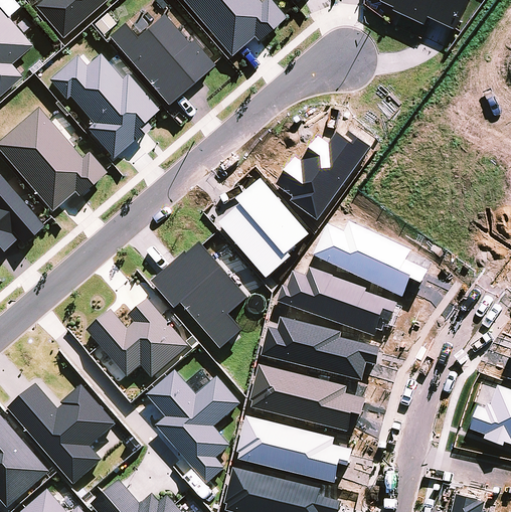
[(58,43),(108,0),(42,0),(43,1),(30,11),(58,43)]
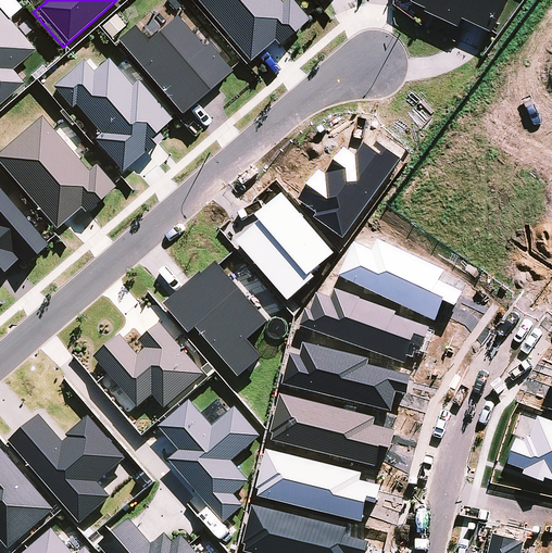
[(270,0),(188,0),(246,66),(270,45),(274,50),(304,24),(285,2),(277,9),(270,0)]
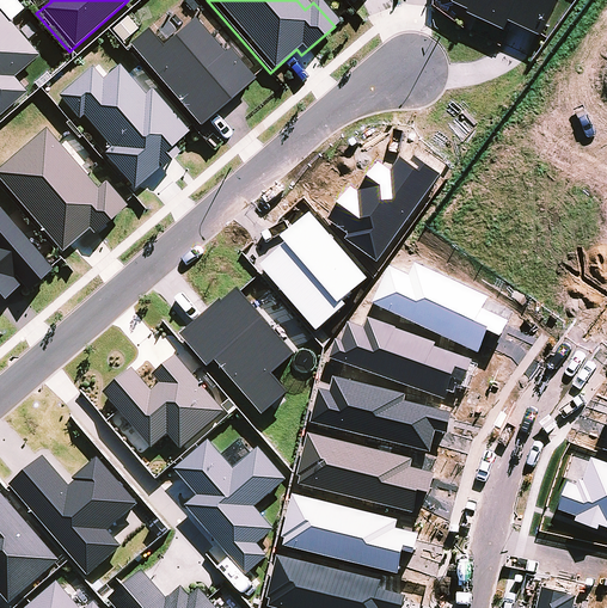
[(465,22),(501,38),(506,29),(537,44),(555,8),(535,0),(442,0),(451,11),(466,18),(465,22)]
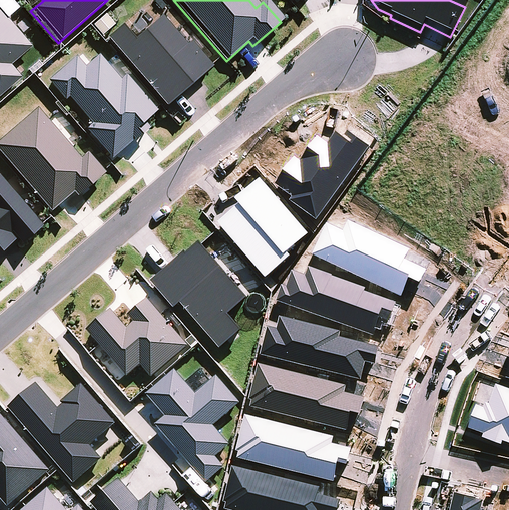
[(0,97),(19,81),(8,68),(29,51),(0,17),(0,97)]
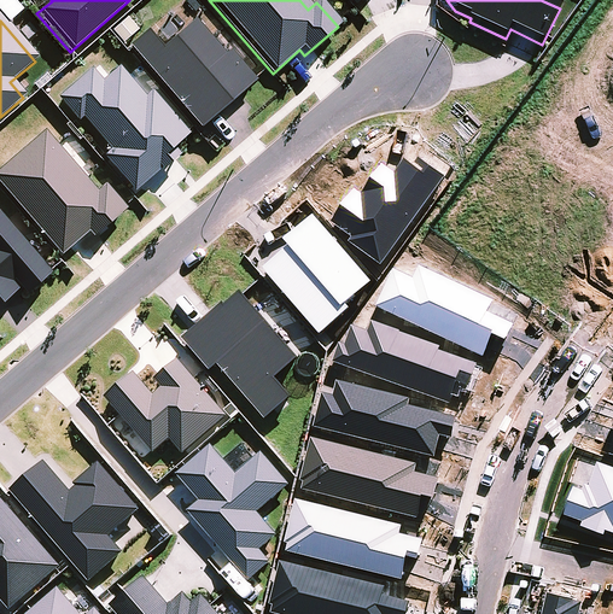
[(144,31),(123,48),(197,133),(252,85),(227,56),(222,59),(191,23),(159,50),(144,31)]
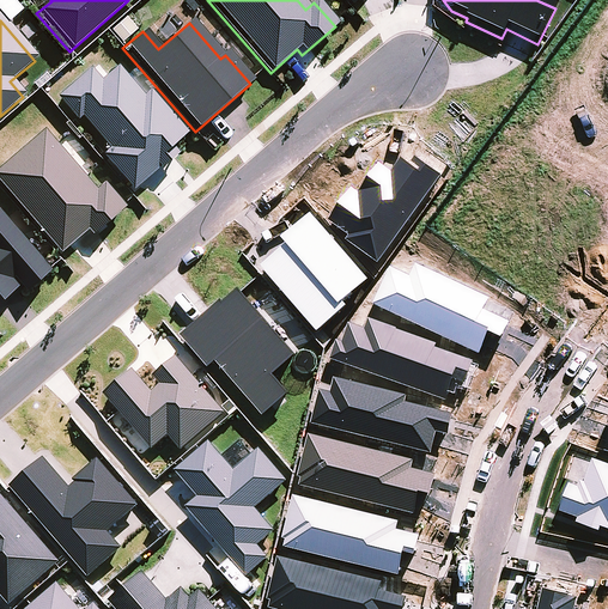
[(105,152),(98,158),(129,194),(156,171),(157,172),(176,157),(170,151),(184,136),(182,133),(146,93),(140,99),(114,68),(98,83),(87,71),(53,101),(73,125),(79,120),(105,152)]
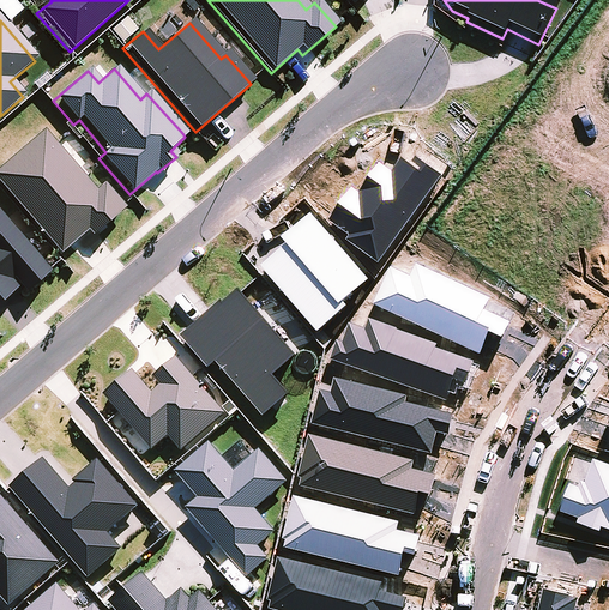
[(0,192),(58,258),(84,234),(89,240),(121,211),(120,209),(101,187),(92,193),(41,134),(0,169),(0,192)]
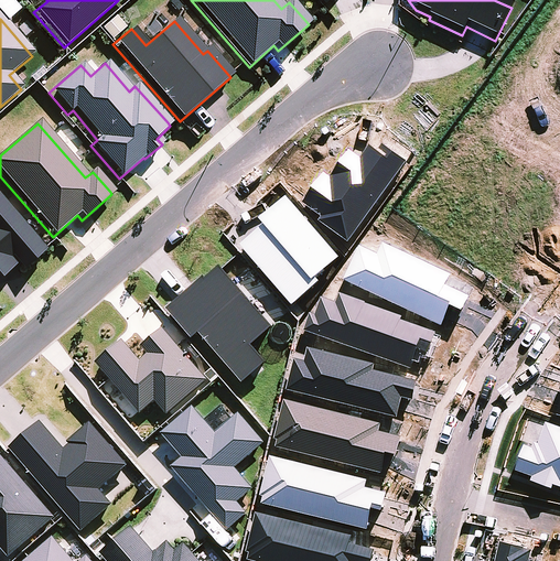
[(404,161),(381,143),(377,149),(368,143),(361,157),(347,150),(332,174),(330,174),(330,176),(323,172),(302,202),(321,216),(316,219),(347,241),(404,161)]
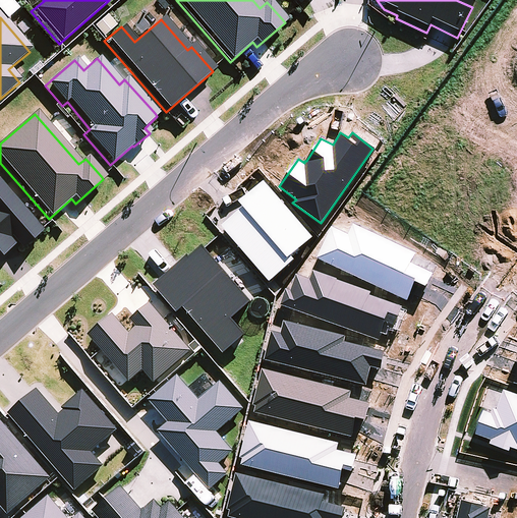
[(222,224),(269,280),(295,257),(292,252),(313,235),(264,178),(240,197),(246,204),(222,224)]
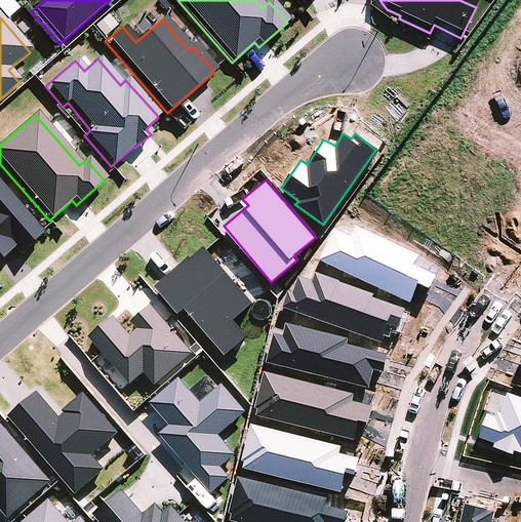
[(0,261),(14,249),(19,254),(41,235),(40,234),(0,188),(0,261)]
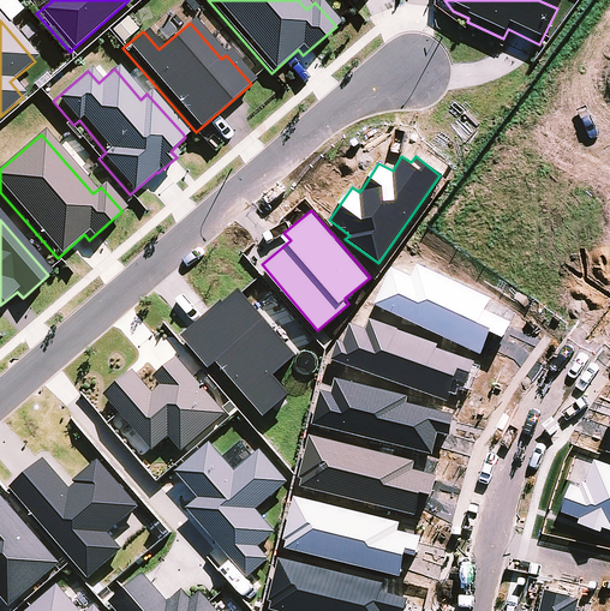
[(504,334),(510,322),(484,309),(490,297),(417,263),(411,275),(390,267),(372,304),(480,354),(491,329),(504,334)]
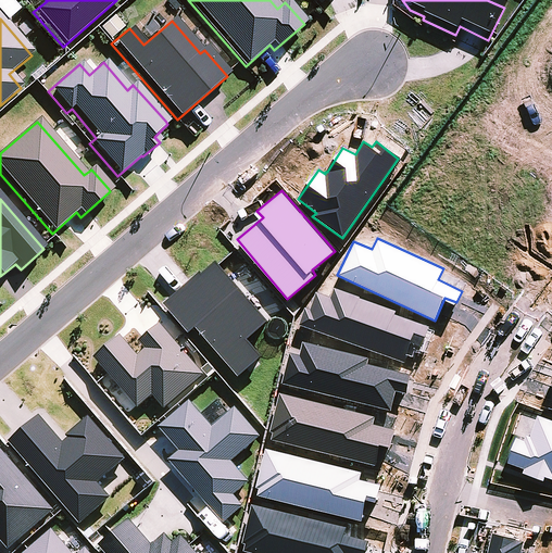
[(187,331),(193,326),(236,375),(260,354),(245,337),(266,318),(218,262),(214,258),(162,301),(187,331)]
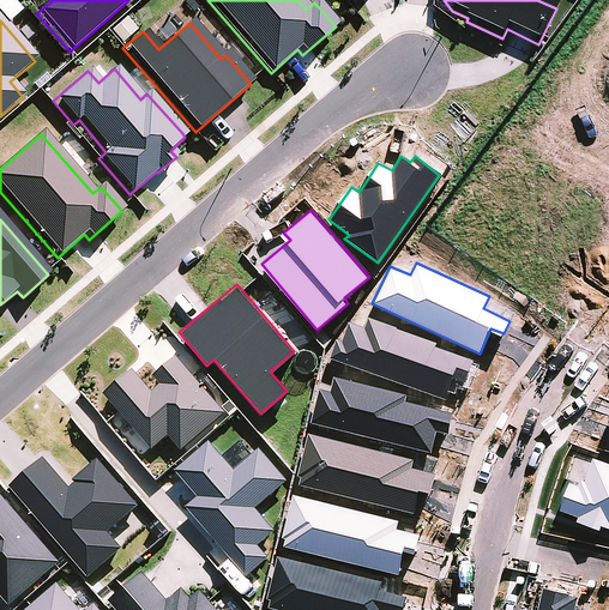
[(465,381),(474,360),(435,345),(436,343),(368,316),(365,328),(349,321),(342,342),(336,339),(329,358),(446,399),(453,379),(465,381)]
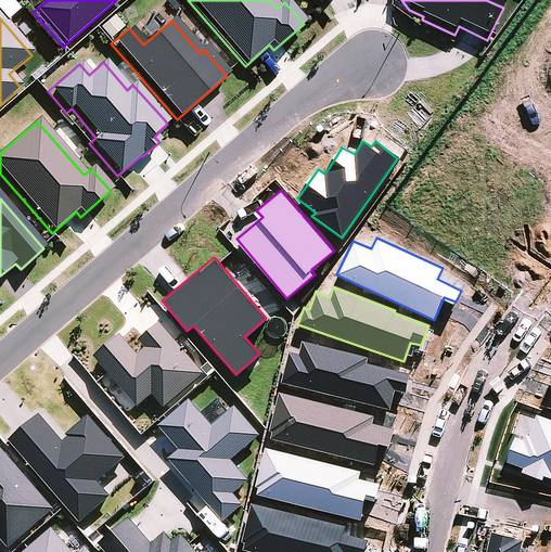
[(117,333),(91,355),(105,372),(135,406),(149,393),(161,407),(201,373),(156,321),(136,338),(143,346),(136,352),(117,333)]
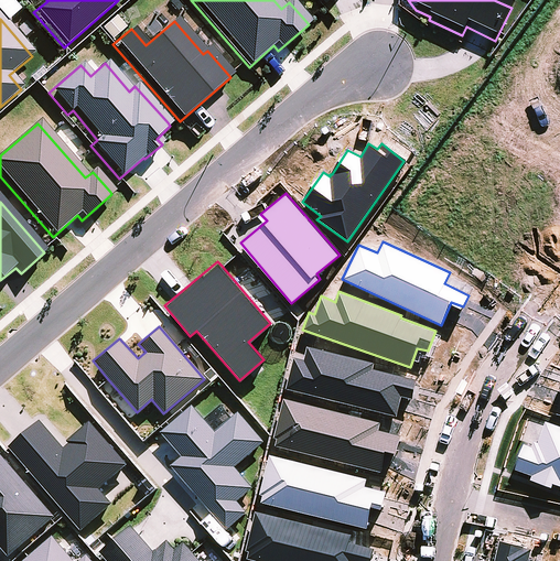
[(374,364),(307,346),(303,359),(293,357),(286,389),(396,417),(401,397),(411,399),(416,380),(373,368),(374,364)]
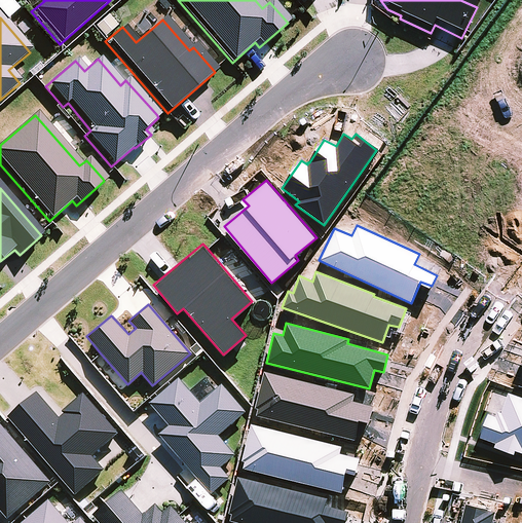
[(353,394),(263,371),(254,408),(257,409),(256,415),(353,440),(359,417),(368,419),(372,406),(352,401),(353,394)]
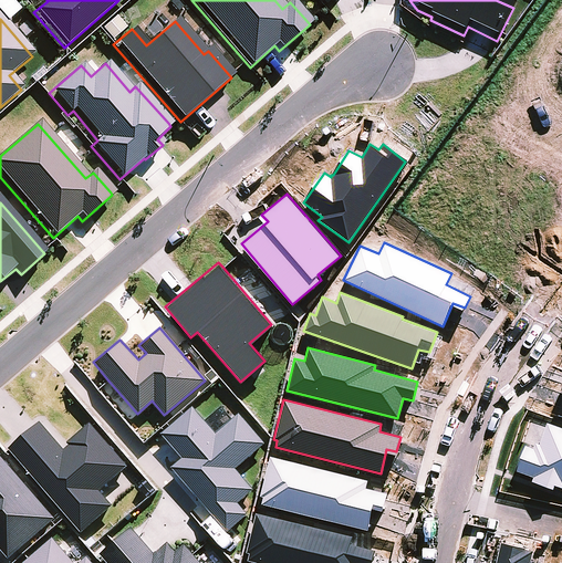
[(180,457),(169,466),(225,531),(245,513),(236,501),(251,489),(233,468),(262,442),(236,413),(214,433),(191,406),(158,433),(180,457)]
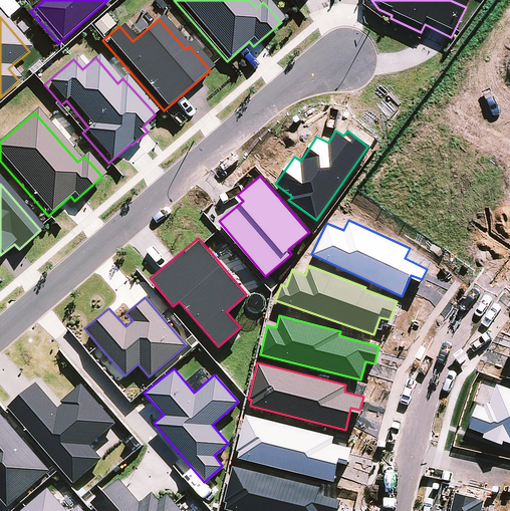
[(33,381),(5,407),(72,483),(100,459),(87,445),(114,422),(78,382),(58,401),(60,404),(55,408),(33,381)]
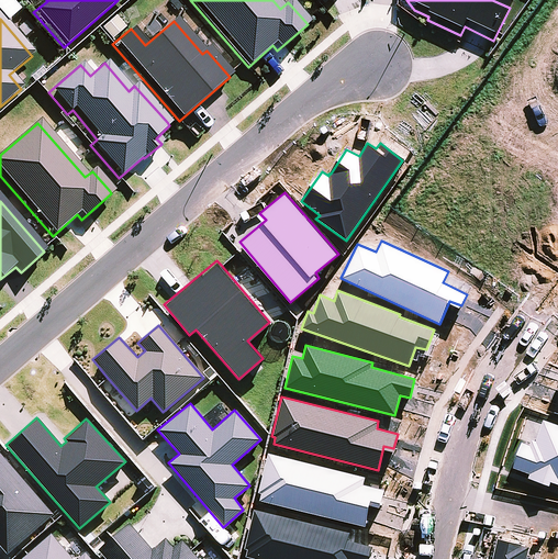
[(557,424),(542,418),(535,440),(531,439),(528,445),(521,442),(511,468),(528,473),(526,479),(549,485),(550,481),(557,483),(557,424)]
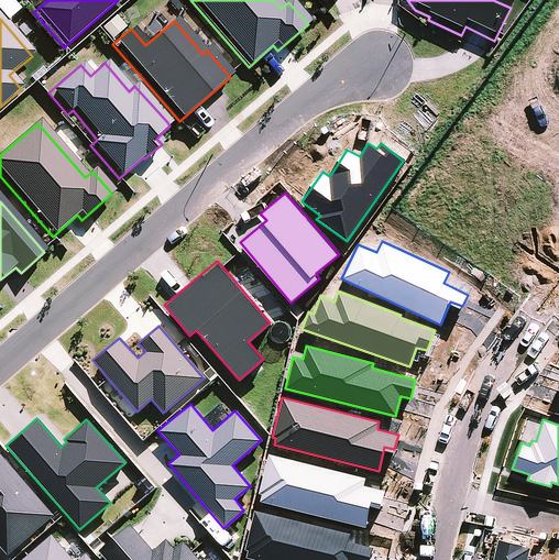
[(365,478),(267,453),(259,493),(262,495),(260,502),(365,527),(370,507),(380,509),(384,491),(363,485),(365,478)]
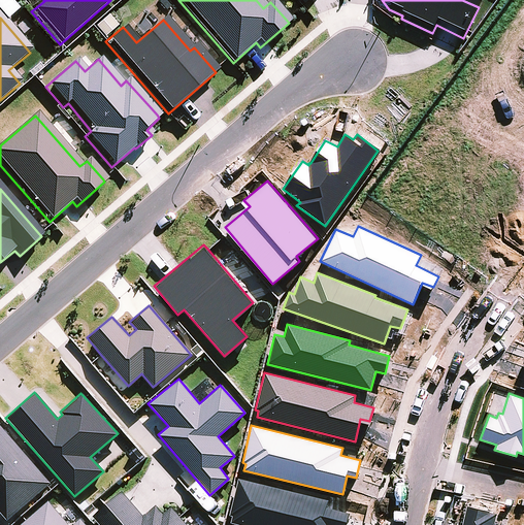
[(0,514),(6,521),(50,485),(0,426),(0,514)]
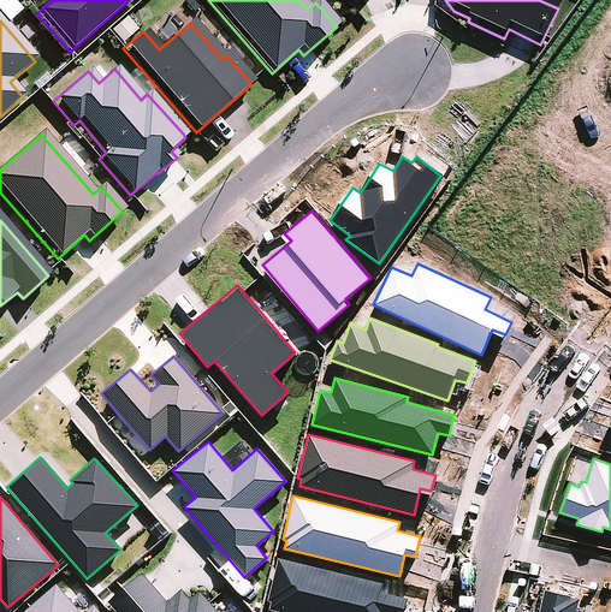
[(383,582),(278,557),(267,601),(271,602),(268,610),(274,611),(403,611),(407,596),(381,590),(383,582)]
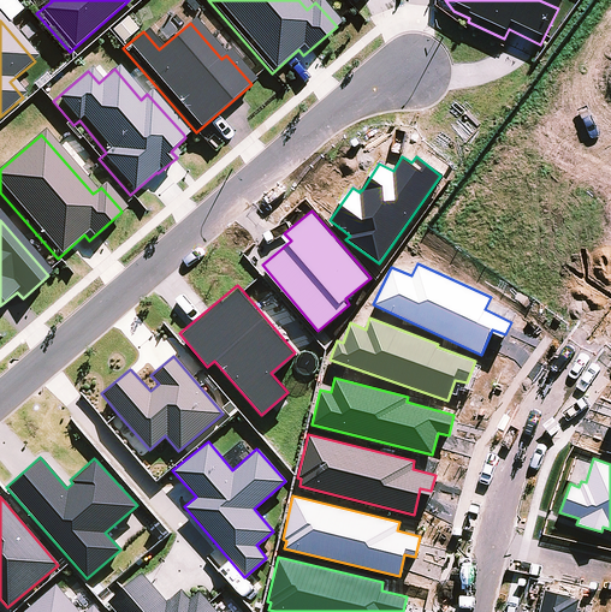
[(140,571),(107,600),(116,611),(217,611),(208,601),(197,589),(189,598),(179,587),(165,600),(140,571)]
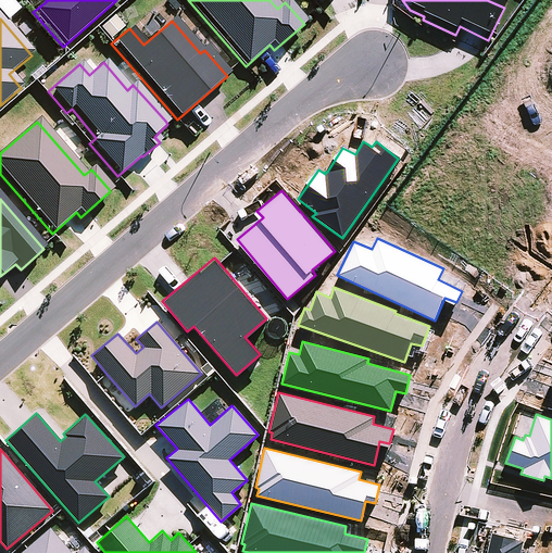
[(49,528),(21,552),(88,552),(83,545),(75,552),(71,552),(49,528)]
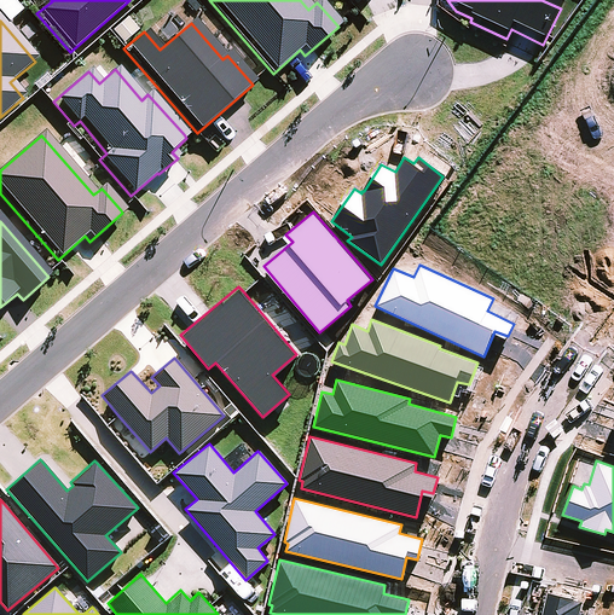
[(581,602),(546,593),(540,614),(583,614),(583,613),(579,613),(581,602)]
